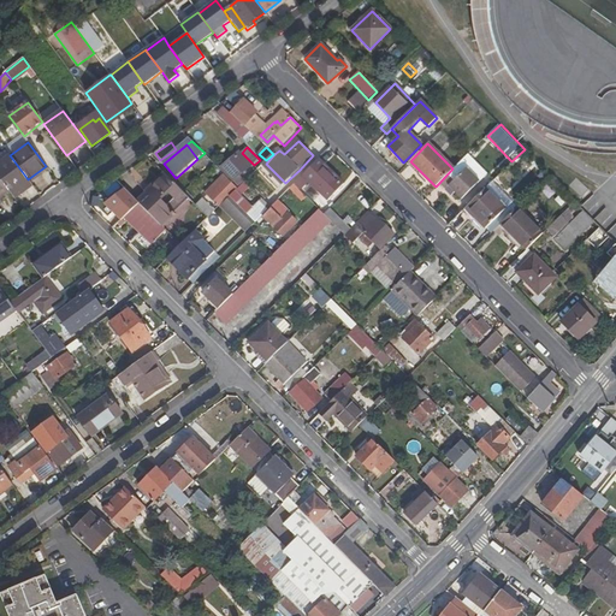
[(236,183),(254,165),(242,153),(224,170),(236,183)]
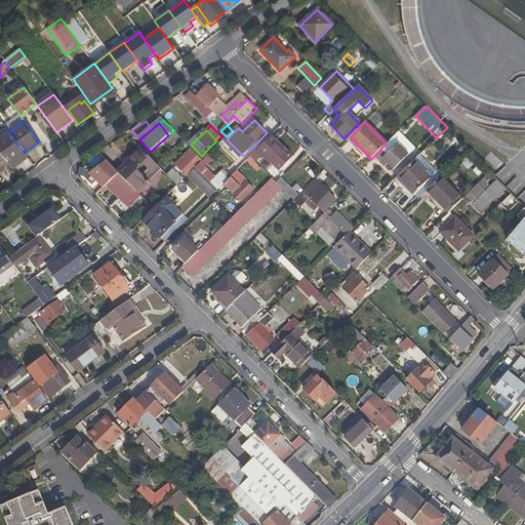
[(24,153),(8,132),(0,137),(0,153),(7,164),(12,170),(28,159),(24,153)]
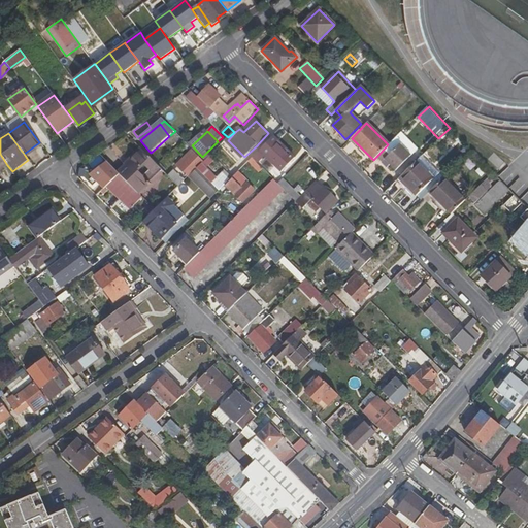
[(296,159),(274,137),(253,159),(257,164),(266,155),(283,171),(296,159)]
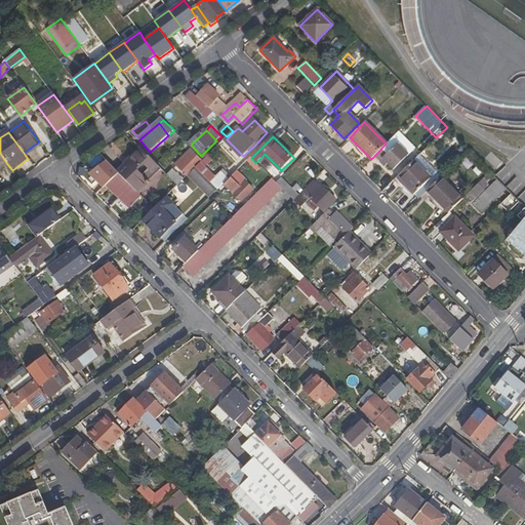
[(241,158),(243,156),(227,139),(224,142),(241,158)]
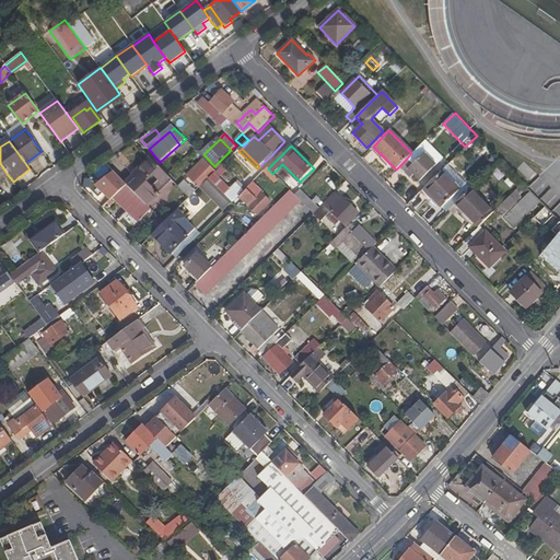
[(420,156),(415,151),(411,153),(399,166),(405,172),(407,170),(419,181),(435,165),(424,153),(420,156)]
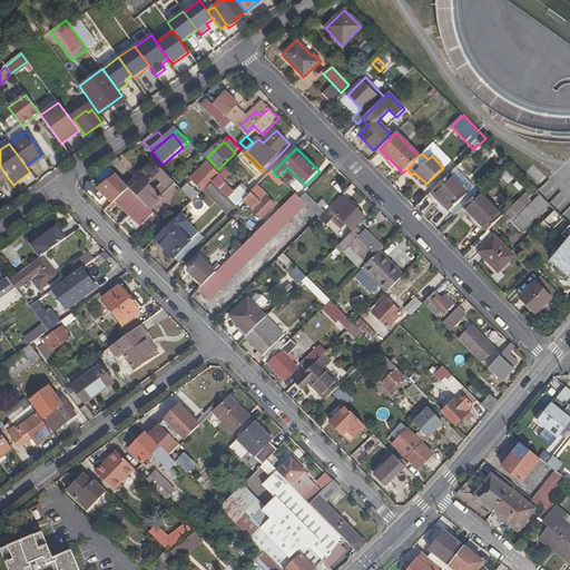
[(176,185),(155,163),(141,177),(143,178),(131,190),(150,210),(176,185)]
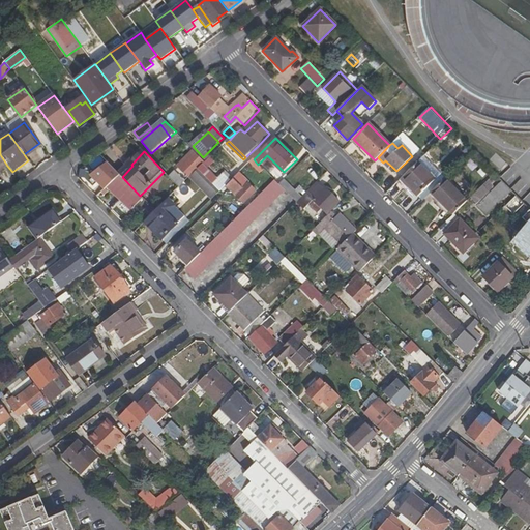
[(203,162),(194,152),(178,167),(188,176),(203,162)]
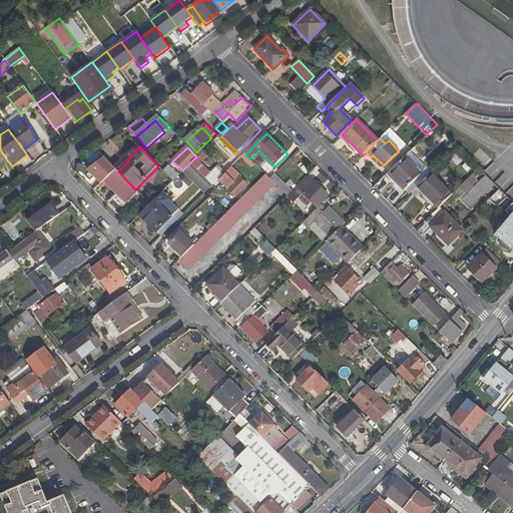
[(102,155),(87,168),(97,178),(100,176),(104,181),(106,179),(116,171),(117,170),(102,155)]
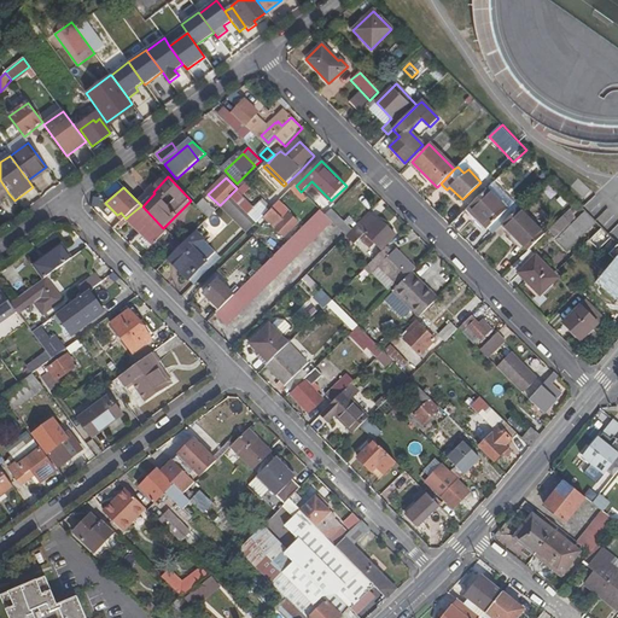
[(507,210),(487,190),(468,207),(483,221),(481,222),(487,229),(507,210)]
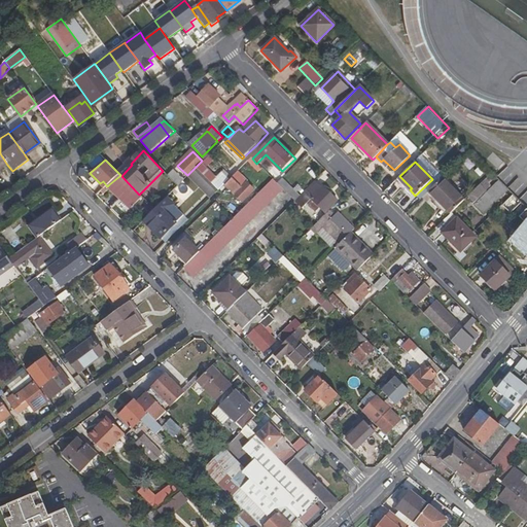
[(225,184),(231,179),(223,172),(217,179),(203,164),(198,169),(219,190),(225,184)]
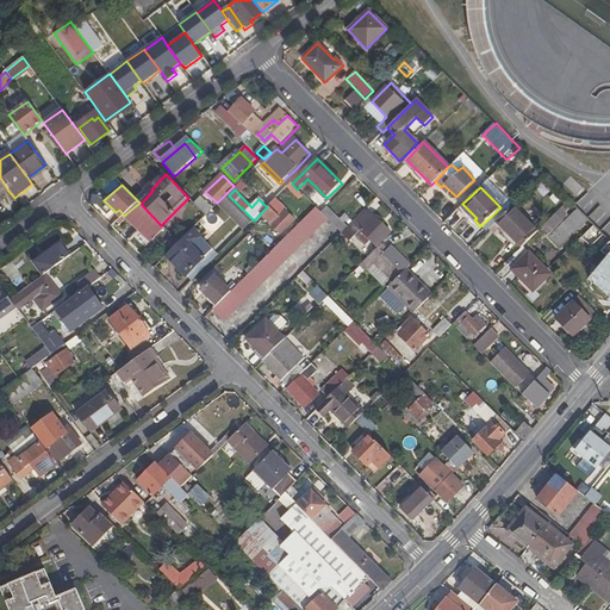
[(287,211),(275,199),(267,207),(261,213),(281,234),(296,221),(287,211)]
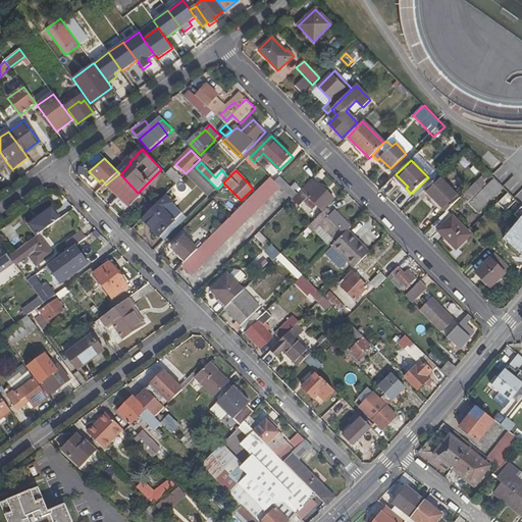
[(118,174),(108,183),(132,205),(133,206),(142,197),(118,174)]
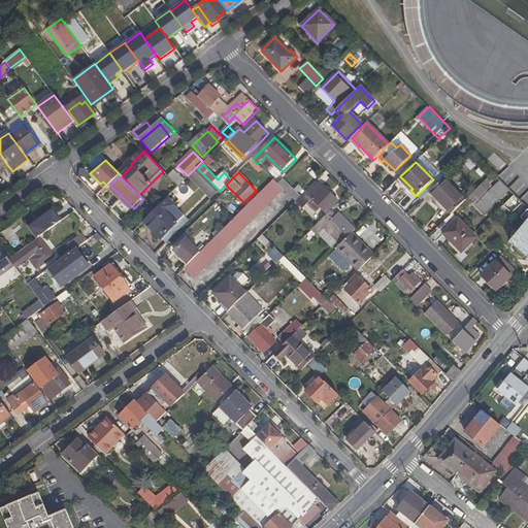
[(179,188),(185,182),(179,176),(174,183),(179,188)]
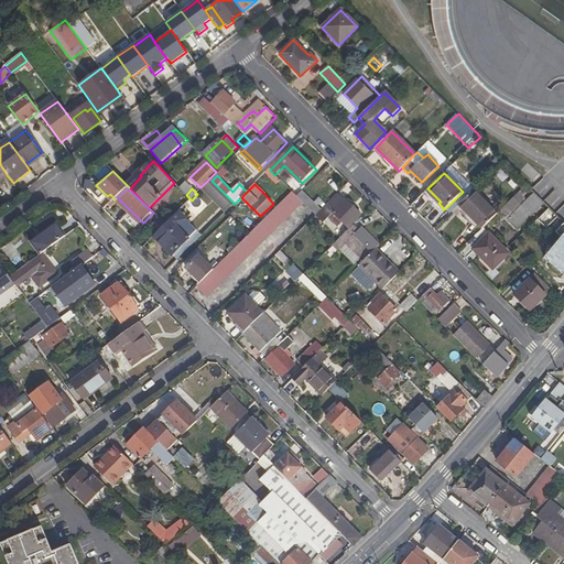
[(528,195),(521,188),(518,193),(524,199),(528,195)]
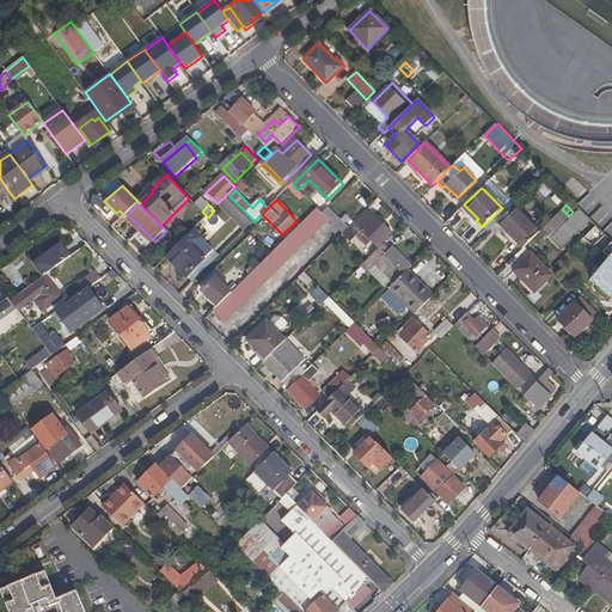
[(524,248),(527,243),(538,232),(513,207),(497,222),(522,249),(524,248)]
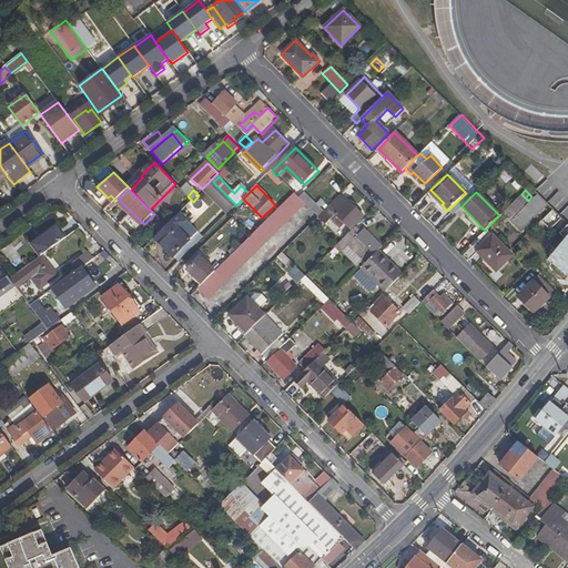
[(318,217),(323,212),(304,193),(300,199),(305,204),(318,217)]
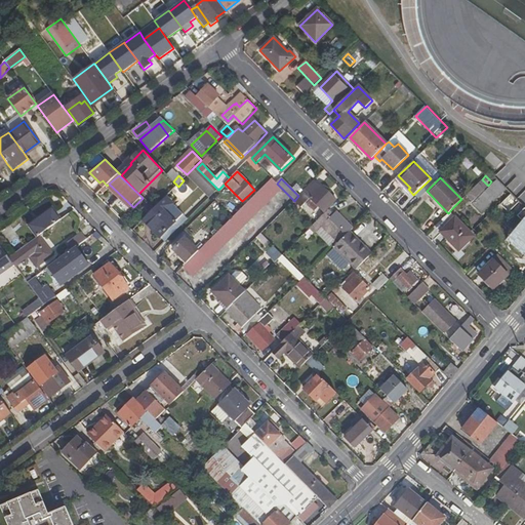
[(282,189),(277,184),(273,179),(200,251),(188,264),(184,267),(194,277),(282,189)]
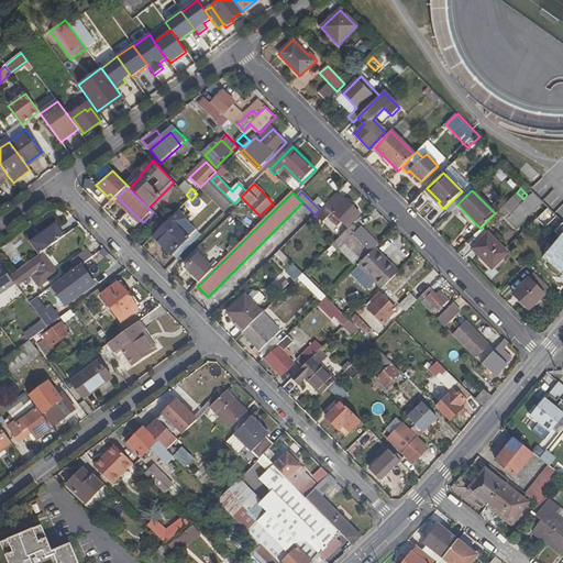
[(523,199),(517,192),(499,210),(506,217),(523,199)]
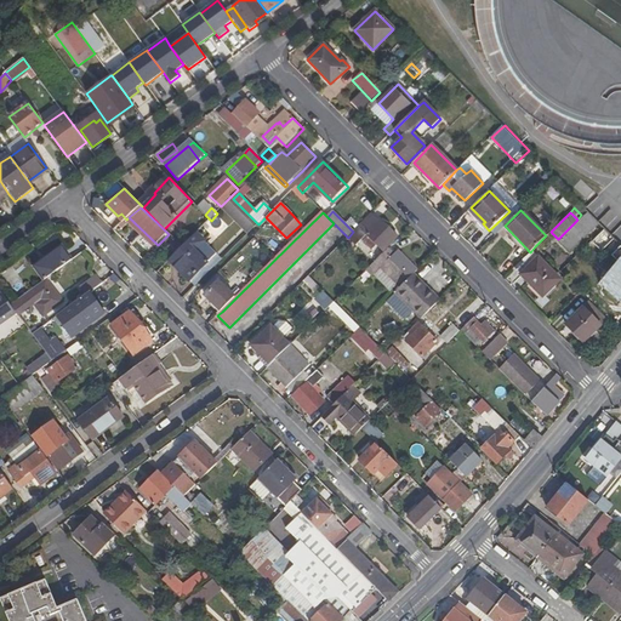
[(380,222),(372,214),(360,226),(383,251),(398,237),(382,221),(380,222)]
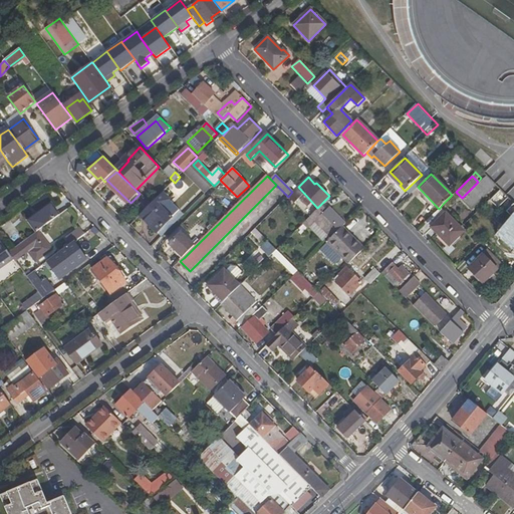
[(471,210),(495,186),(486,177),(463,200),(471,210)]
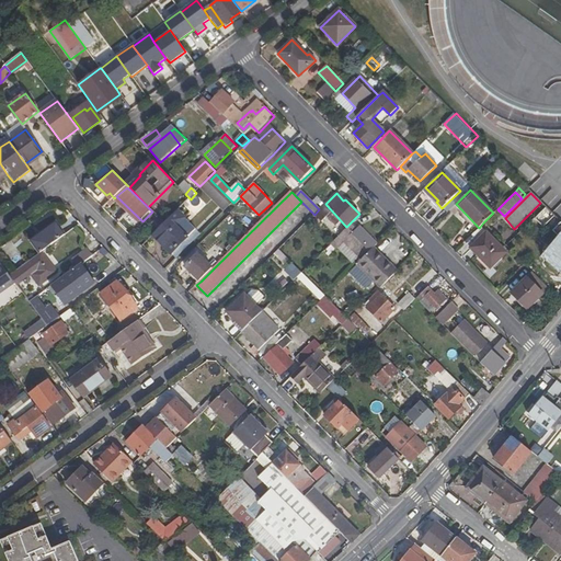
[(185,218),(178,212),(165,224),(153,236),(173,255),(187,240),(175,228),(185,218)]
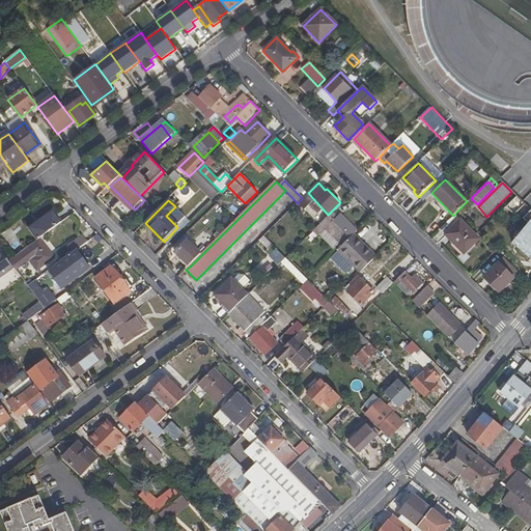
[(38,240),(62,222),(54,211),(30,228),(38,240)]
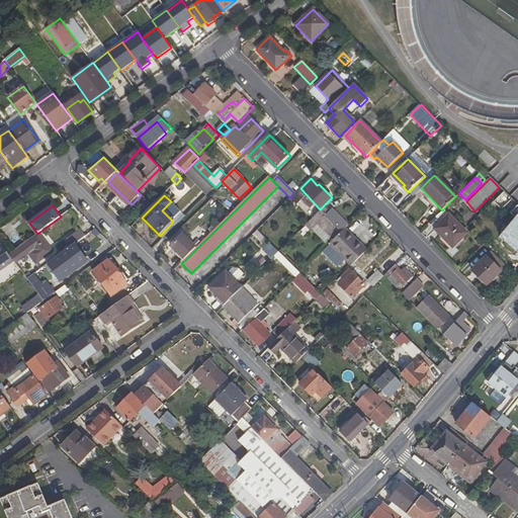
[(329,212),(324,207),(298,232),(304,237),(318,224),(329,212)]
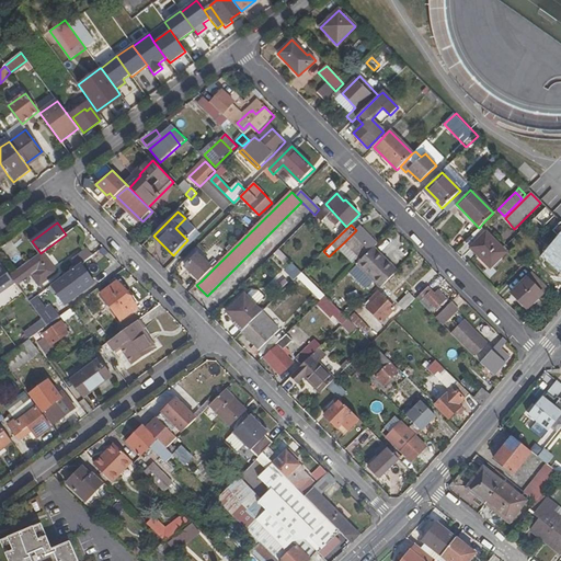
[(361,225),(356,230),(344,242),(362,260),(375,248),(379,243),(361,225)]
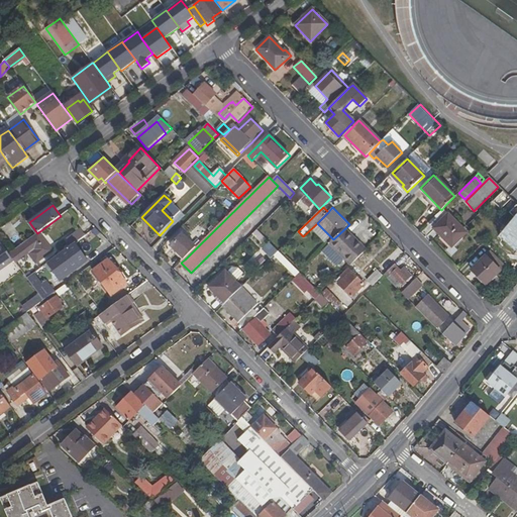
[(466,233),(442,209),(441,210),(427,223),(451,247),(466,233)]
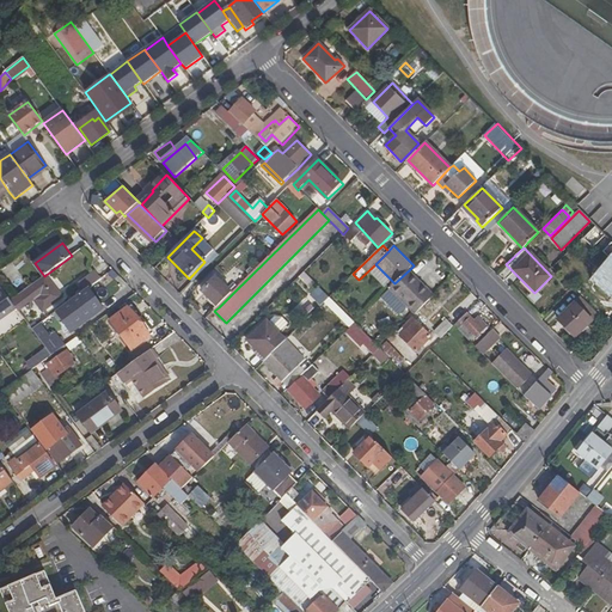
[(193,282),(219,256),(215,251),(204,262),(189,279),(193,282)]
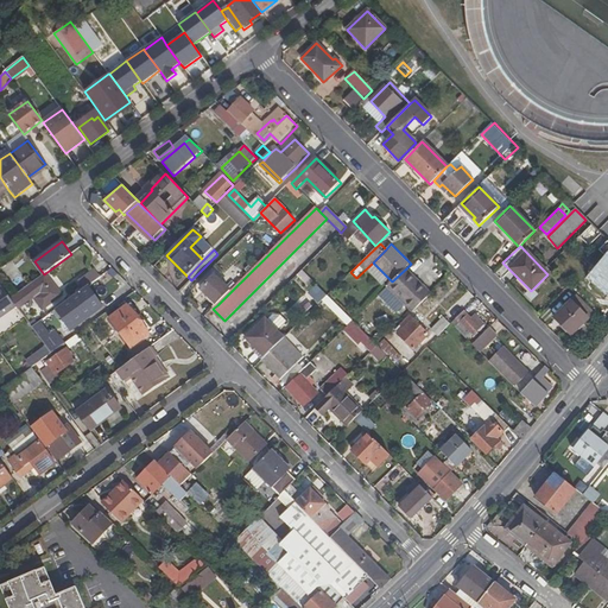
[(607,258),(591,279),(607,292),(607,258)]
